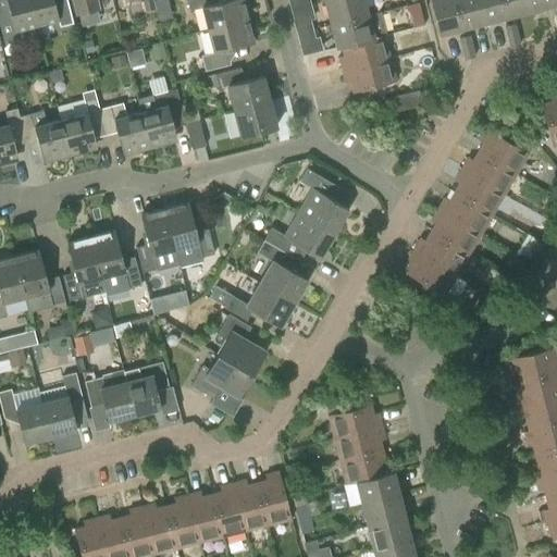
[(39,39),(36,26),(28,0),(5,0),(8,10),(0,11),(0,31),(2,41),(16,38),(17,45),(39,39)]
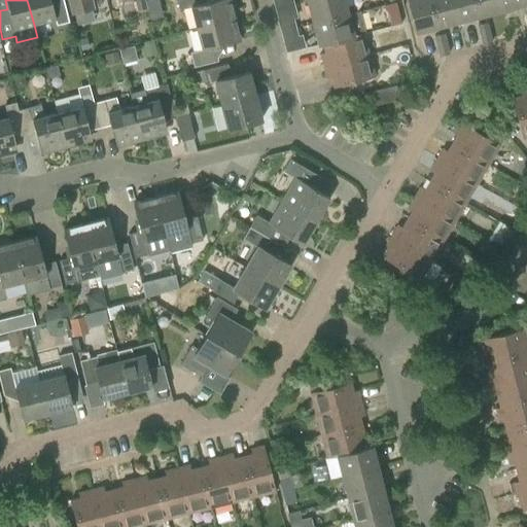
[(27,0),(34,25),(54,20),(56,26),(68,23),(62,0),(27,0)]
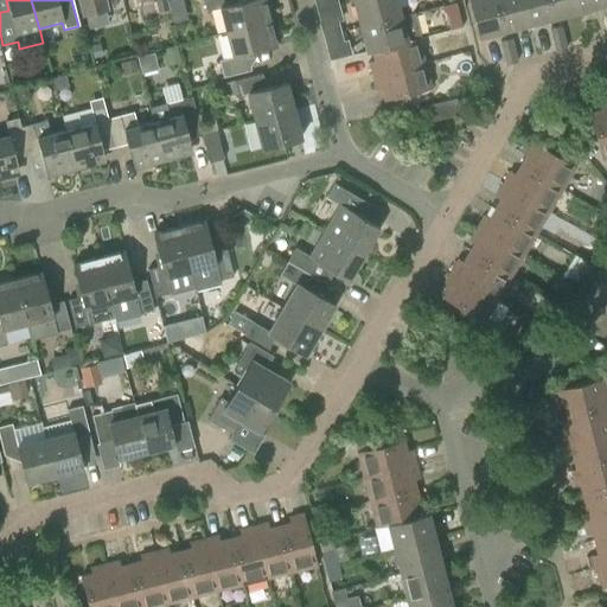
[(103,0),(78,0),(83,16),(106,10),(103,0)]
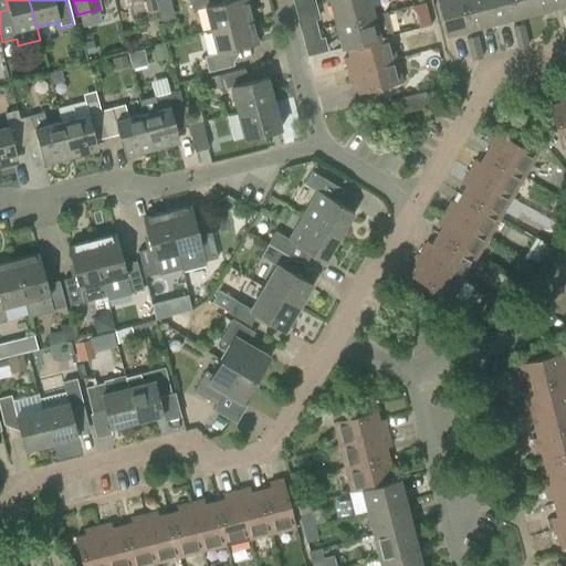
[(129,0),(130,0),(145,0),(147,10),(155,8),(153,0),(129,0)]
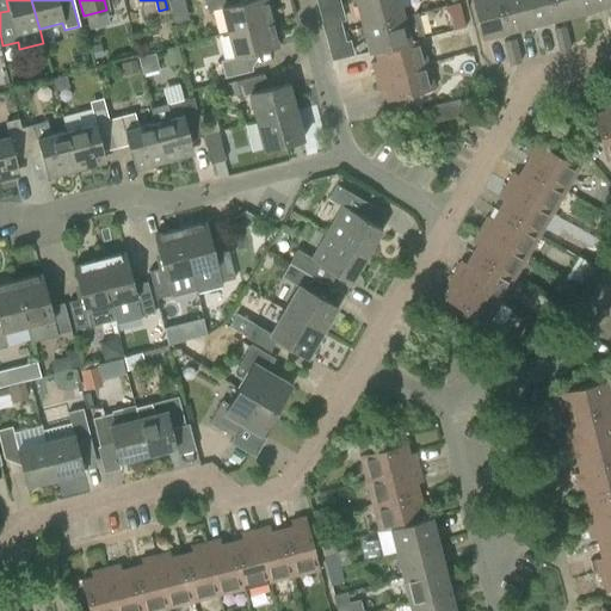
[(221,8),(227,32),(271,22),(265,0),(247,0),(234,4),(233,0),(203,0),(207,12),(221,8)]
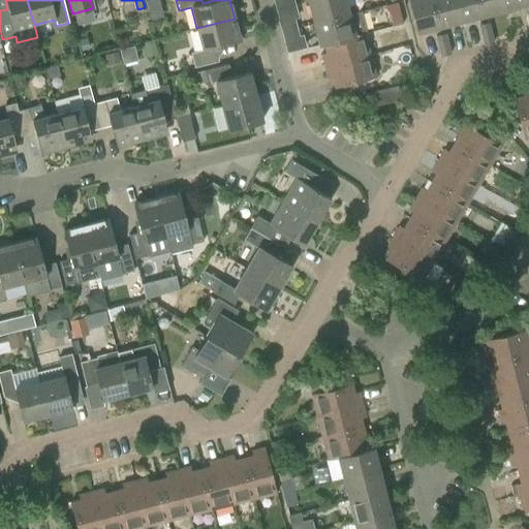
[(273,0),(275,9),(294,4),(293,0),(273,0)]
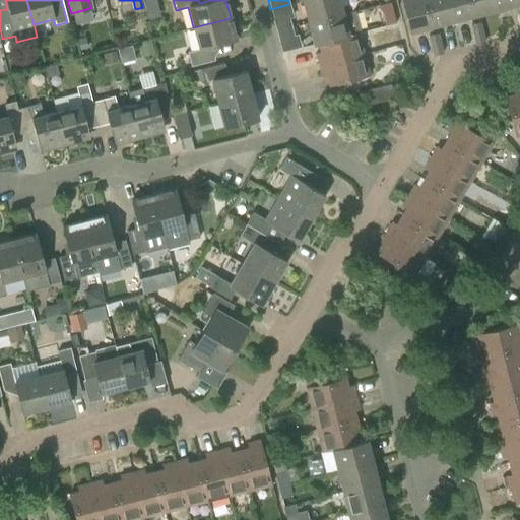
[(305,23),(342,14),(338,0),(308,0),(300,2),(305,23)]
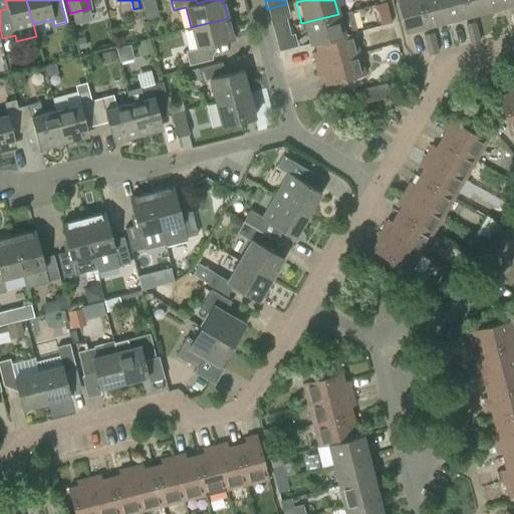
[(396,0),(404,32),(426,26),(419,0),(396,0)]
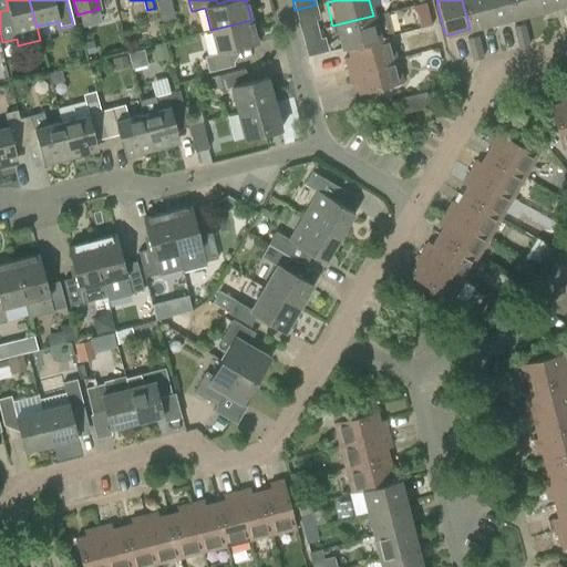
[(462,0),(470,29),(493,23),(486,0),(462,0)]
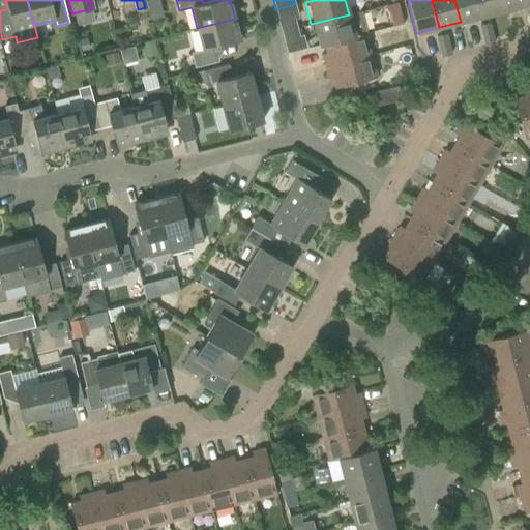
[(454,0),(461,22),(482,17),(477,0),(454,0)]
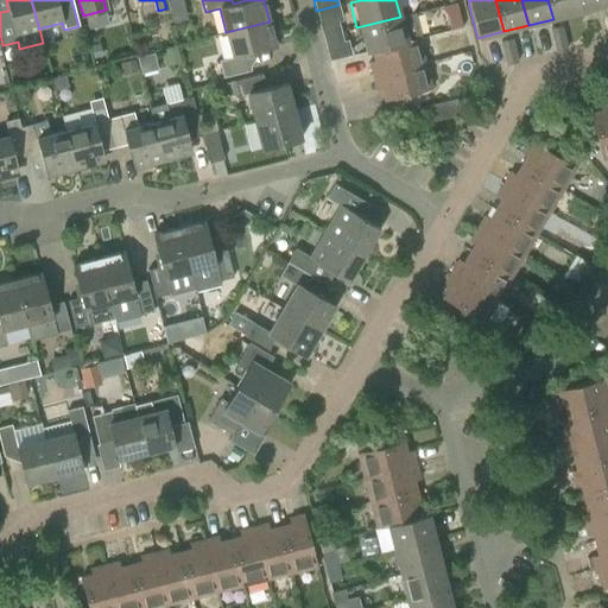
[(548,0),(553,19),(578,12),(575,0),(548,0)]
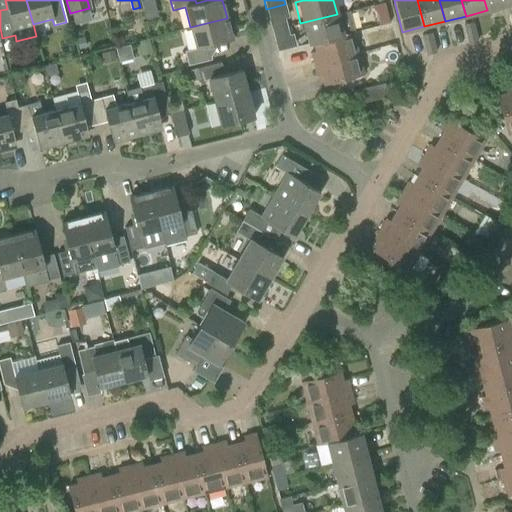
[(484,0),(487,10),(508,5),(506,0),(484,0)]
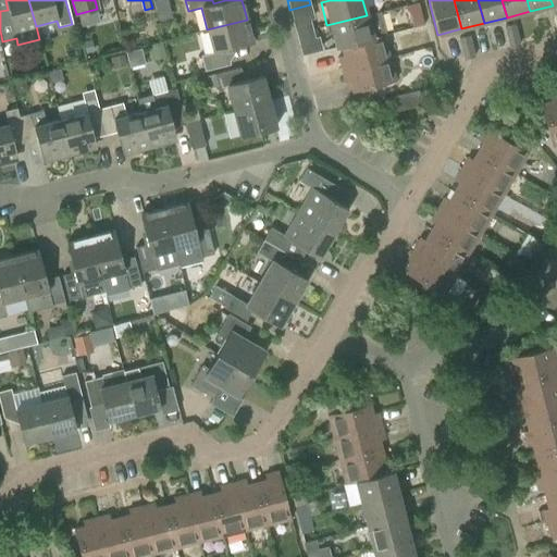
[(408,12),(412,13),(420,11),(418,2),(407,5),(408,12)]
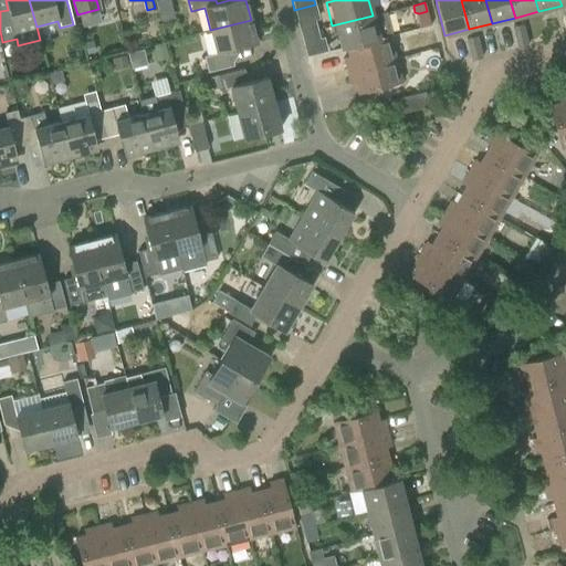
[(320,20),(315,4),(294,10),(301,33),(317,29),(315,21),(320,20)]
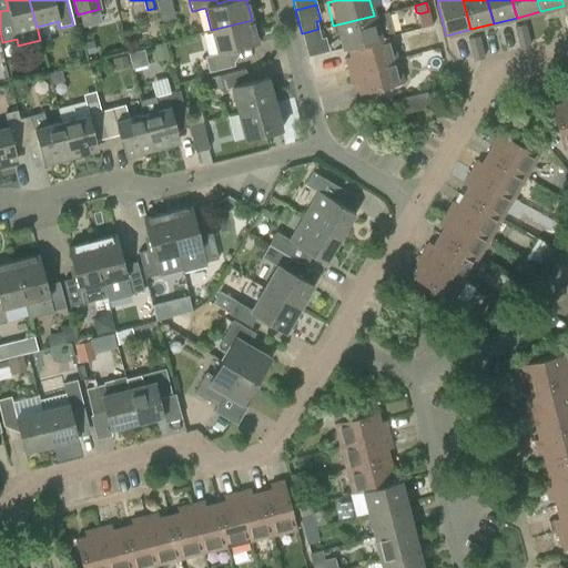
[(388,12),(374,16),(333,26),(338,49),(391,36),(394,36),(388,12)]
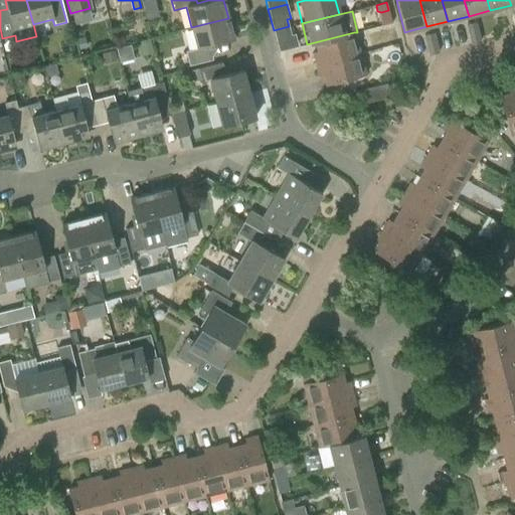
[(234,40),(228,18),(191,27),(197,48),(185,51),(189,65),(212,59),(209,46),(234,40)]
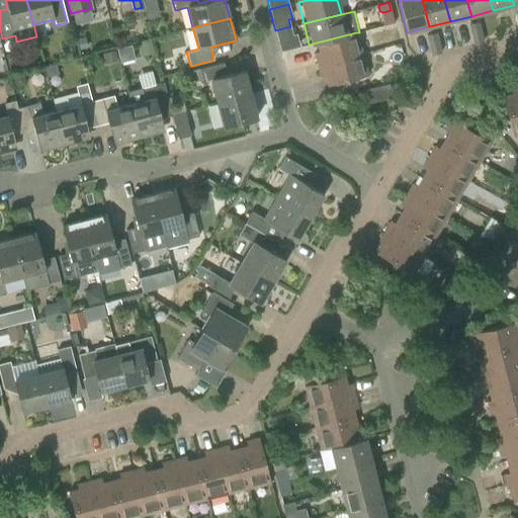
[(479,22),(468,24),(473,45),(484,42),(479,22)]
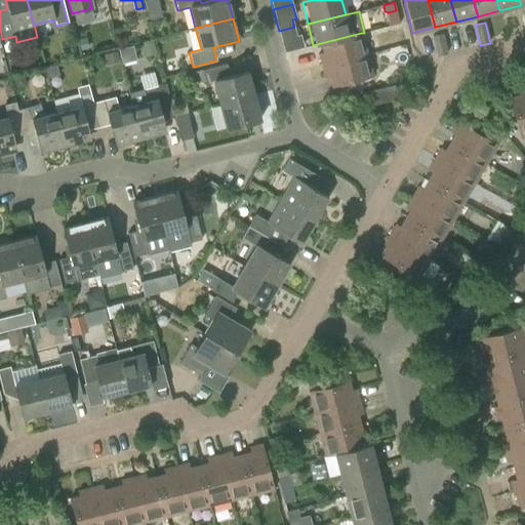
[(296,36),(294,27),(279,31),(284,52),(305,48),(300,35),(296,36)]
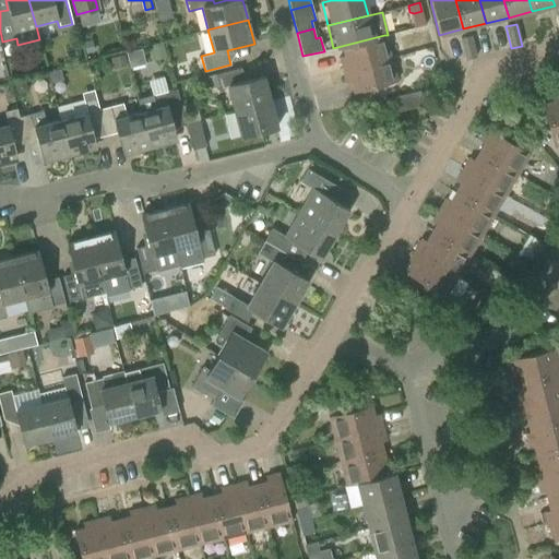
[(339,71),(391,58),(384,35),(333,48),(333,49),(343,47),(345,56),(335,58),(339,71)]
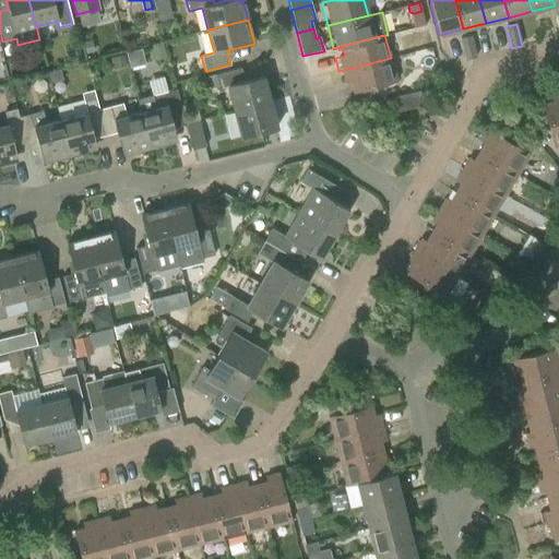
[(471,36),(460,38),(466,61),(477,58),(471,36)]
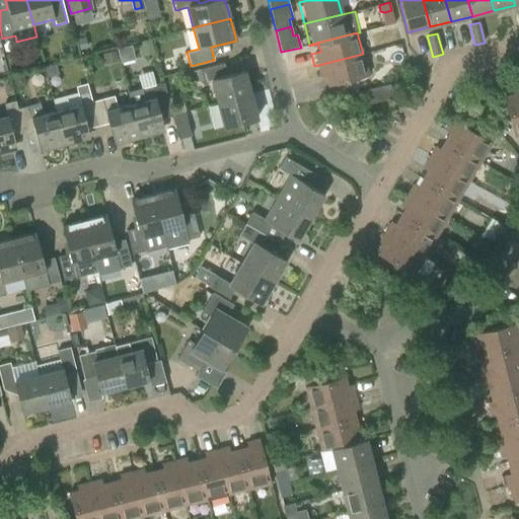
[(85,38),(77,40),(80,48),(87,47),(85,38)]
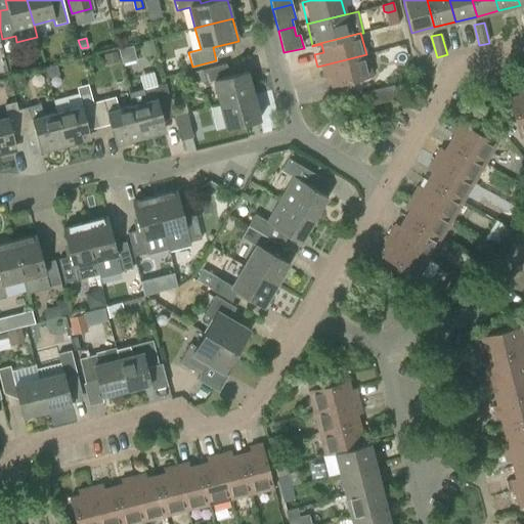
[(151,40),(141,43),(144,55),(156,52),(151,40)]
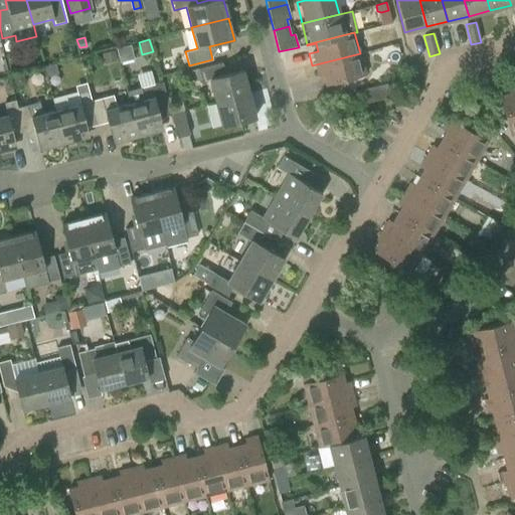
[(127,44),(114,47),(117,60),(130,56),(127,44)]
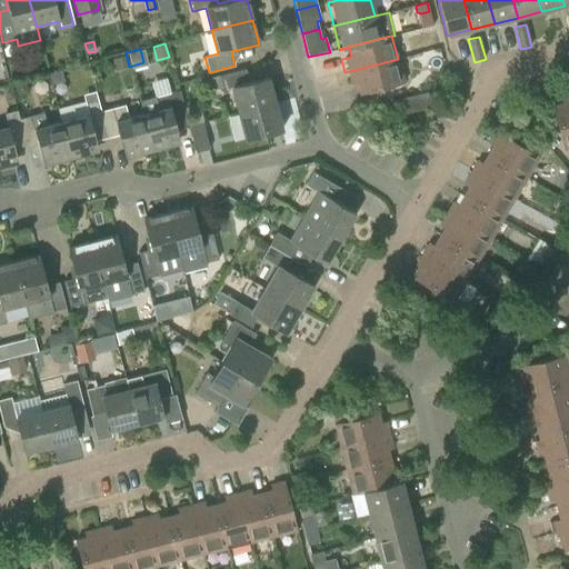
[(126,56),(115,59),(117,69),(129,67),(126,56)]
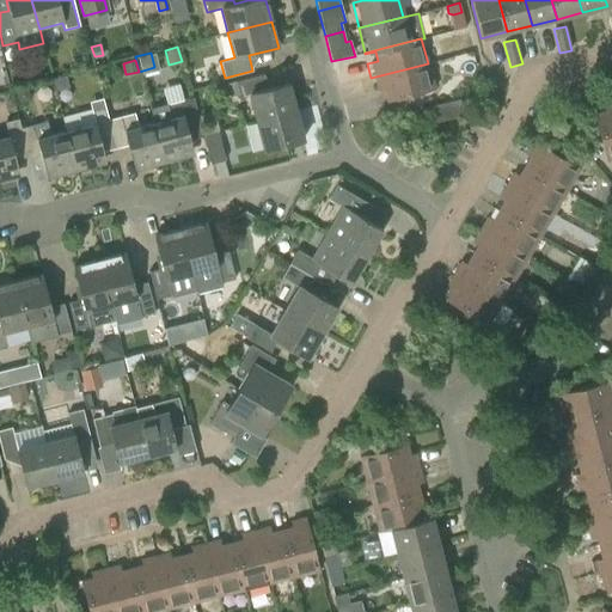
[(434,90),(428,63),(371,78),(374,92),(385,90),(387,102),(434,90)]
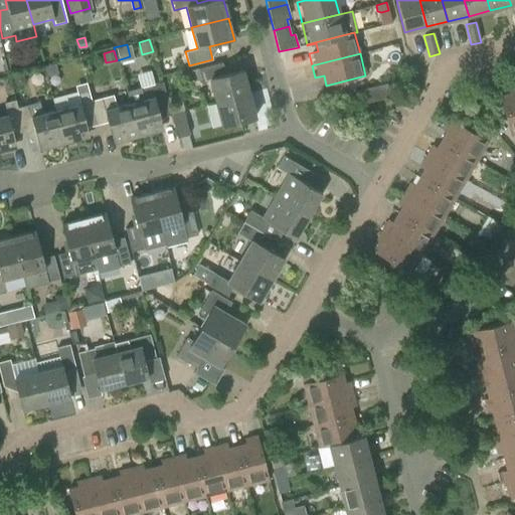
[(210,78),(216,103),(248,94),(242,70),(224,74),(221,62),(198,68),(191,70),(193,81),(201,79),(201,81),(210,78)]
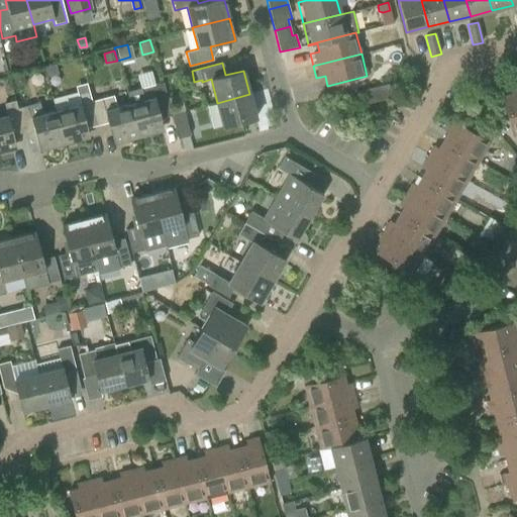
[(56,65),(45,67),(47,78),(58,75),(56,65)]
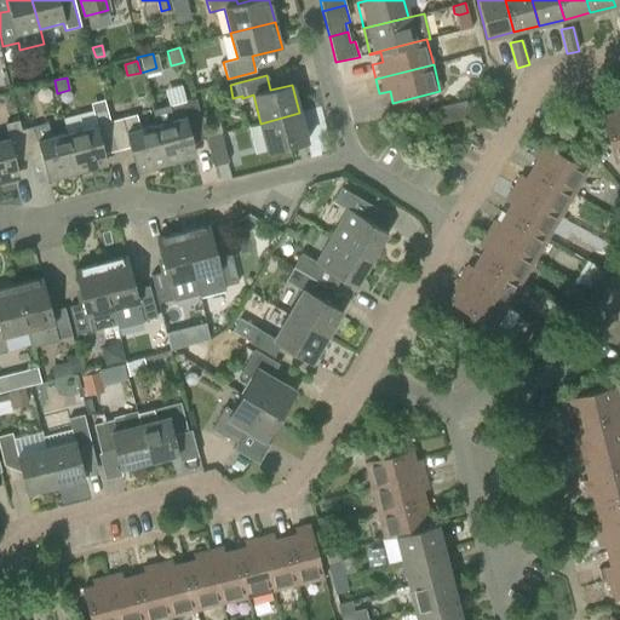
[(179,85),(162,87),(165,103),(181,101),(179,85)]
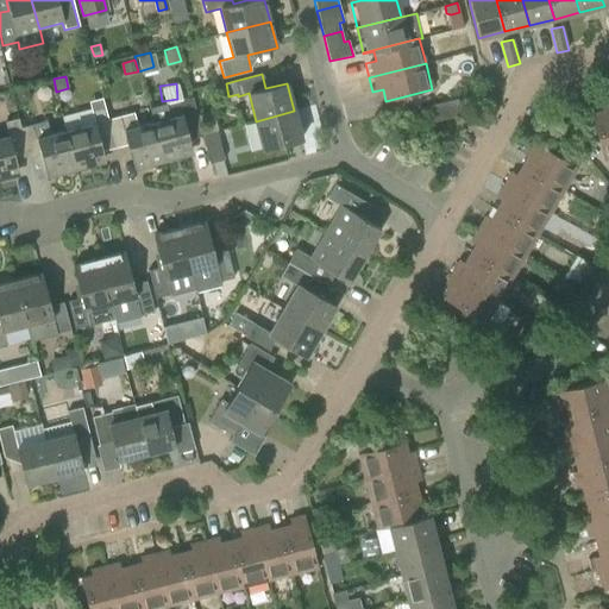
[(27,88),(16,92),(18,104),(31,100),(27,88)]
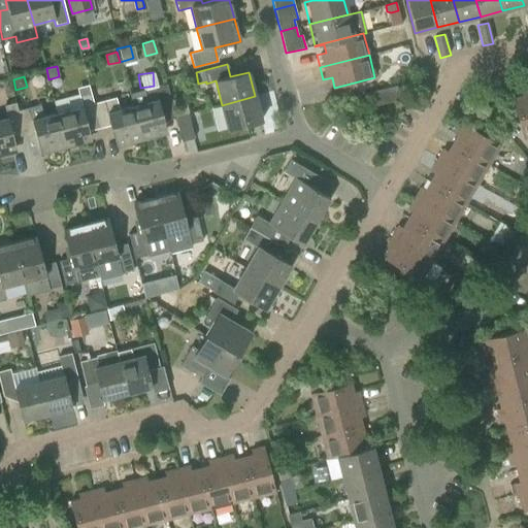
[(129,94),(132,106),(141,140),(156,136),(155,133),(166,130),(161,111),(172,108),(166,85),(129,94)]
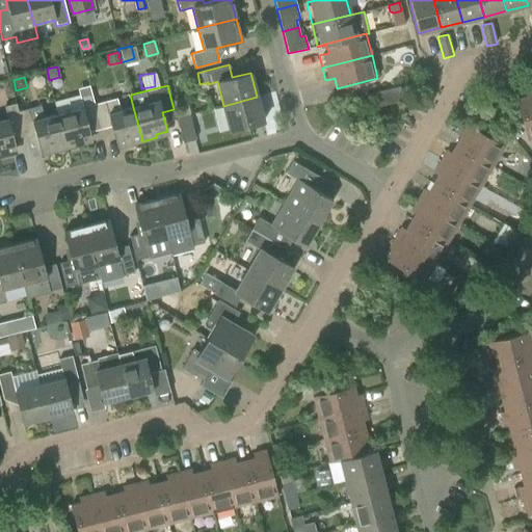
[(403,100),(399,86),(374,92),(378,106),(403,100)]
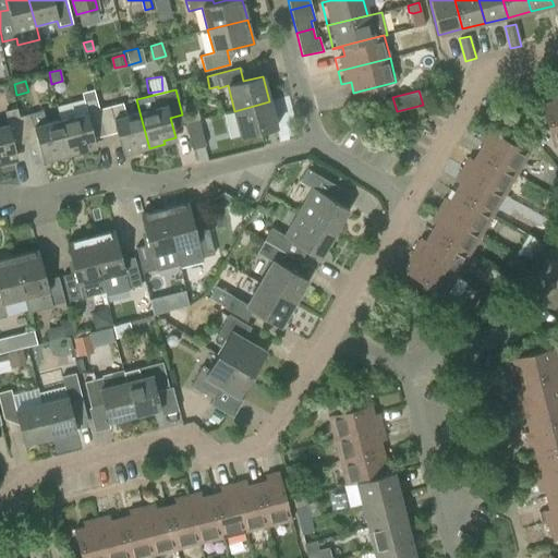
[(553,146),(557,144),(557,94),(550,96),(552,101),(542,104),(553,146)]
